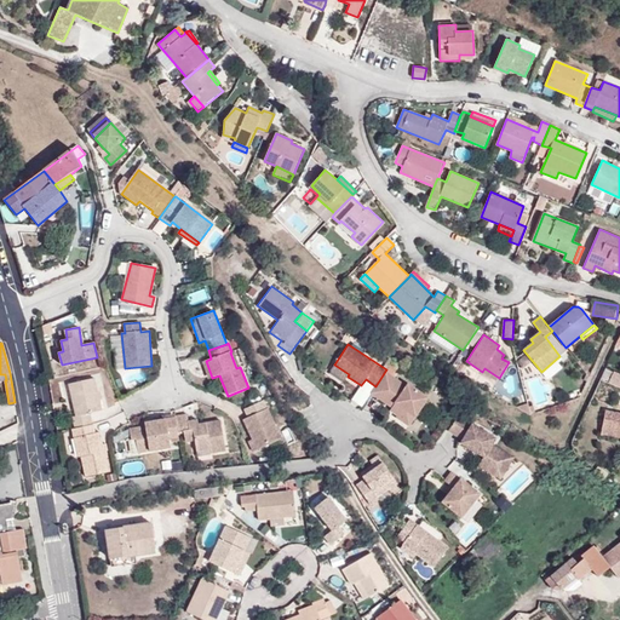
[(349,374),(334,365),(331,369),(345,380),(348,377),(349,374)]
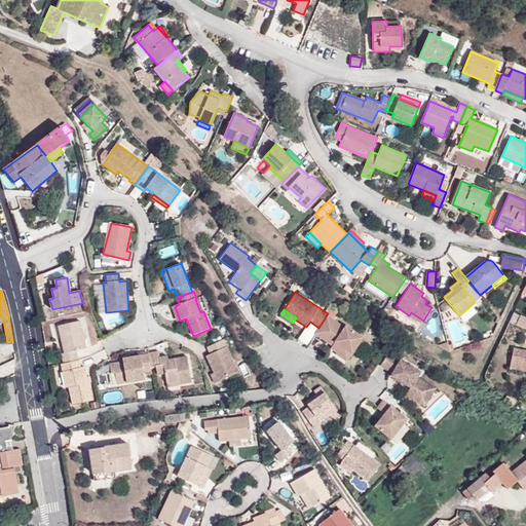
[(411,312),(409,315),(422,324),(423,321),(411,312)]
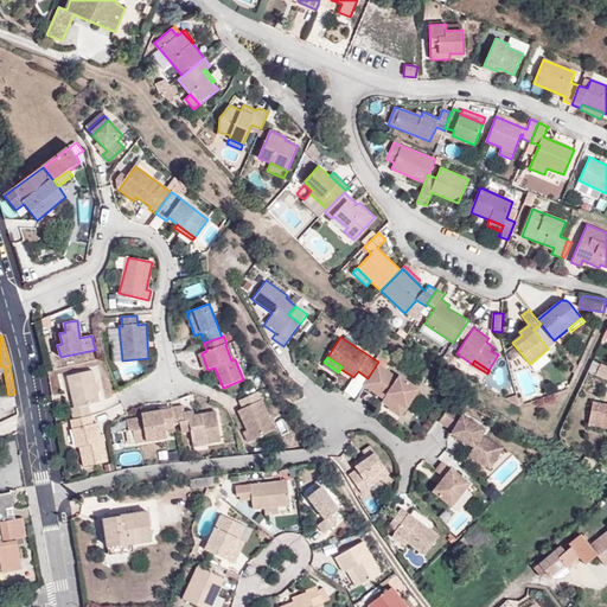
[(398,375),(378,362),(363,384),(383,398),(382,401),(389,406),(388,408),(401,416),(421,388),(400,372),(398,375)]
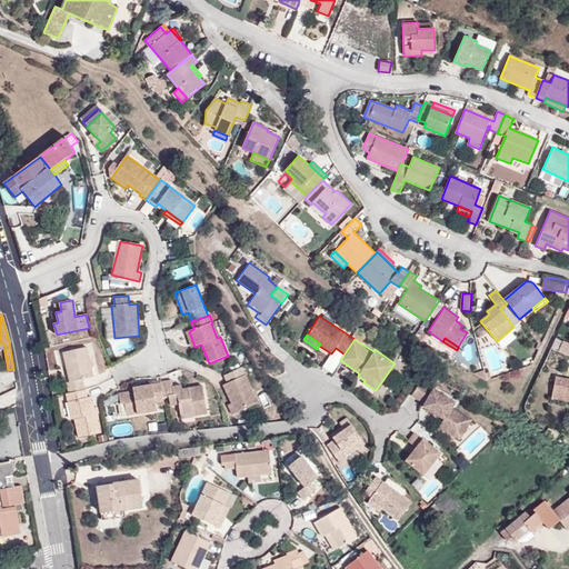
[(568,346),(562,343),(559,352),(568,357),(568,346)]
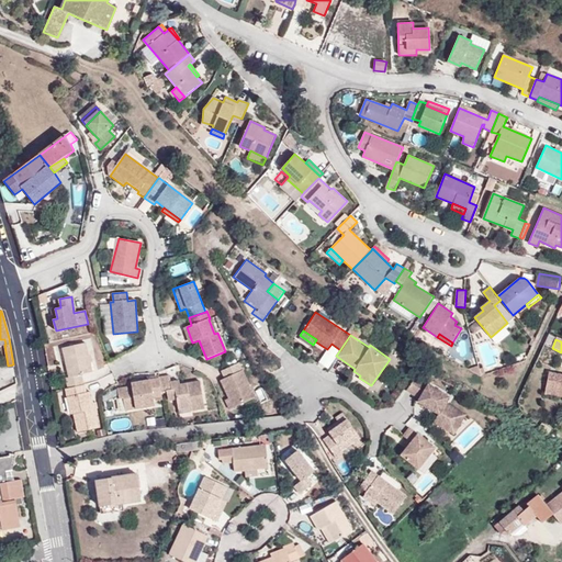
[(68,389),(85,385),(82,374),(92,372),(88,345),(64,349),(69,377),(66,378),(68,389)]
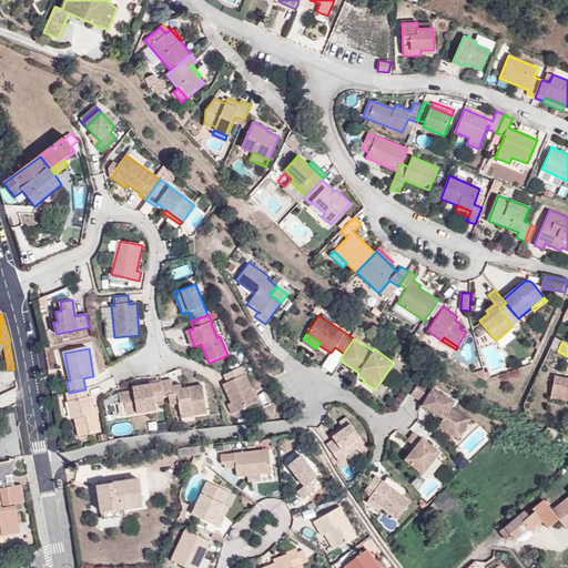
[(225,384),(233,402),(237,412),(260,401),(246,373),(225,384)]
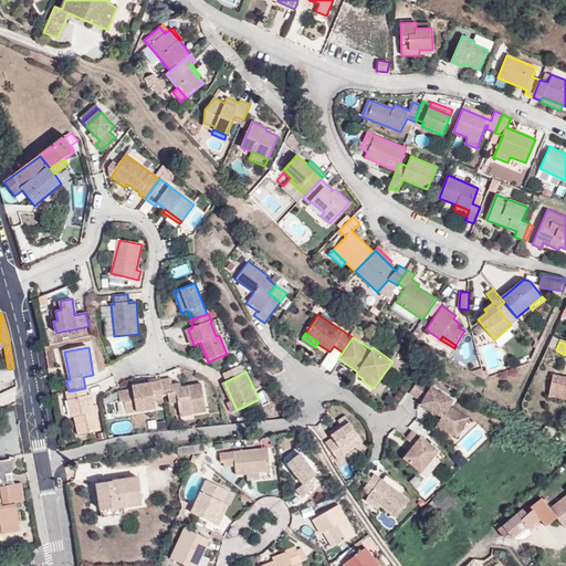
[(565,377),(553,375),(549,396),(565,398),(565,377)]
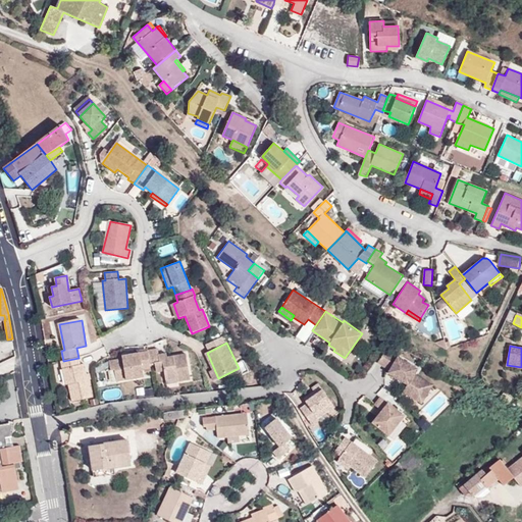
[(419,368),(398,355),(385,348),(376,362),(388,369),(387,372),(407,384),(403,392),(422,404),(433,384),(415,373),(419,368)]
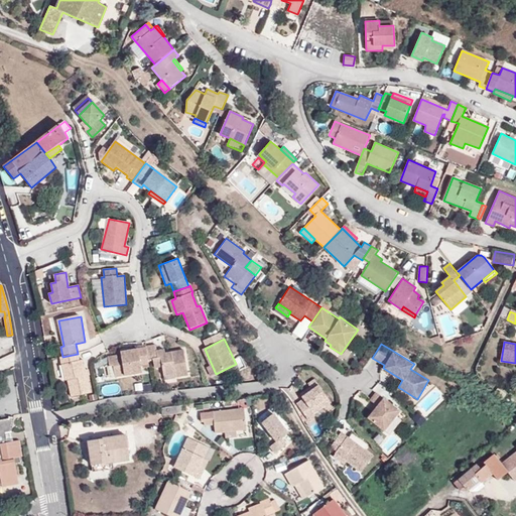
[(146,348),(148,360),(153,359),(154,368),(162,366),(164,375),(175,373),(175,377),(188,375),(184,350),(157,355),(155,345),(145,347),(146,348)]
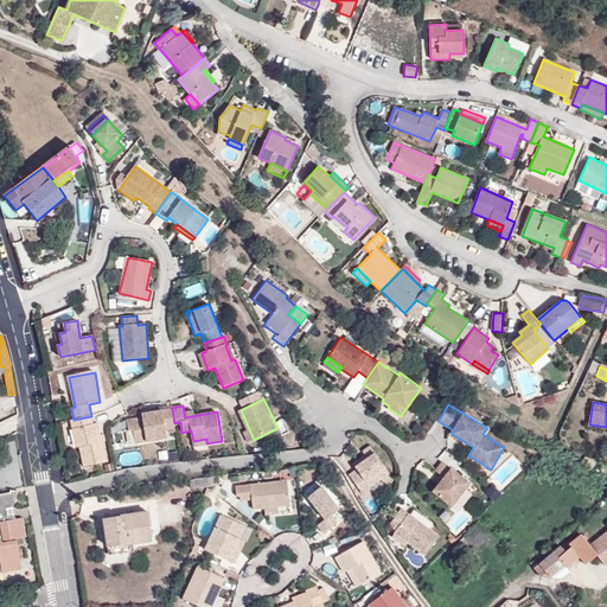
[(165,430),(176,429),(174,423),(172,409),(141,414),(142,419),(127,421),(128,433),(133,433),(135,446),(157,442),(155,438),(166,435),(165,430)]
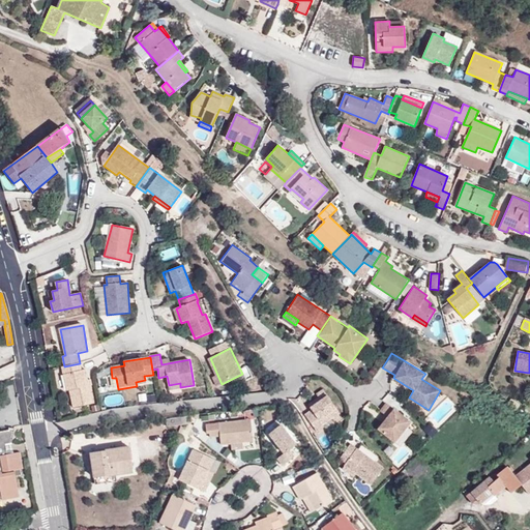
[(64,366),(62,366),(69,406),(92,402),(89,385),(85,386),(82,371),(81,372),(80,363),(64,366)]
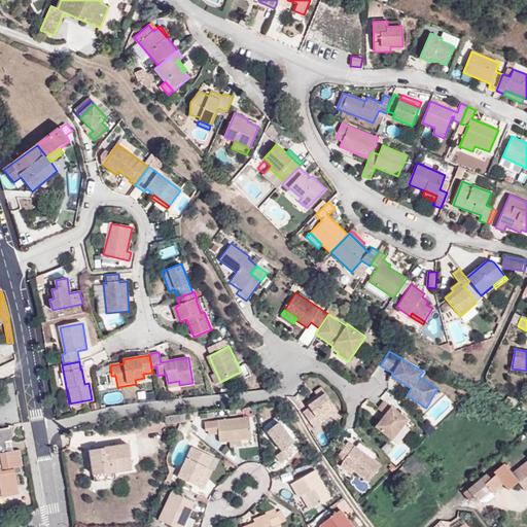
[(308,405),(325,392),(322,386),(315,391),(317,393),(306,401),(308,405)]
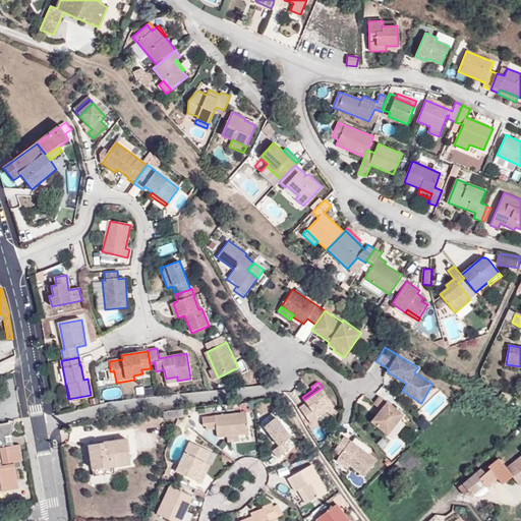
[(336,406),(322,388),(304,400),(306,402),(299,408),(312,426),(320,420),(319,418),(336,406)]
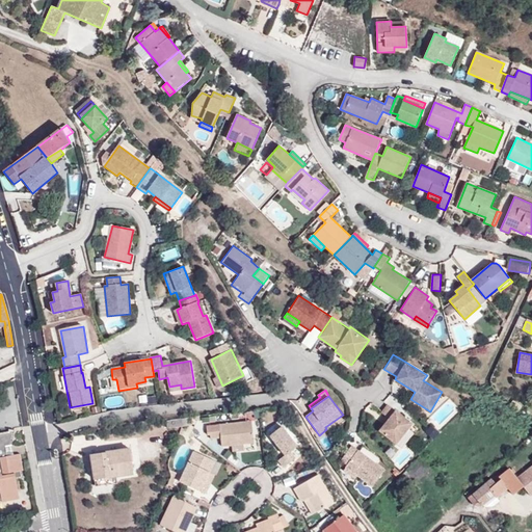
[(414,423),(388,403),(381,411),(389,418),(378,431),(396,445),(414,423)]
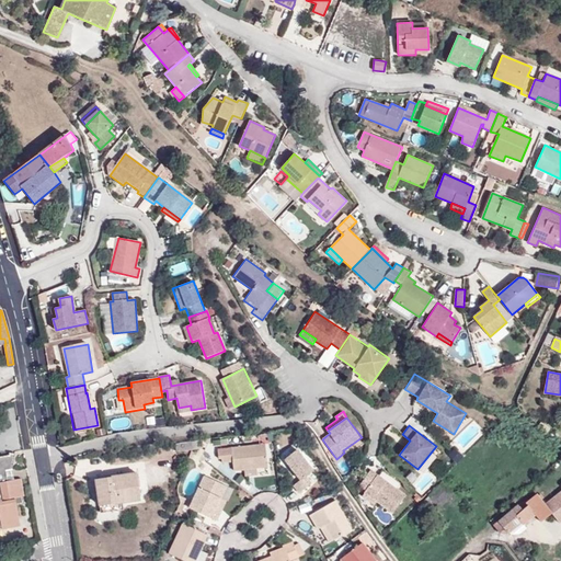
[(268,468),(266,444),(218,448),(219,459),(221,459),(221,464),(233,462),(233,471),(244,470),(245,476),(259,474),(258,469),(268,468)]
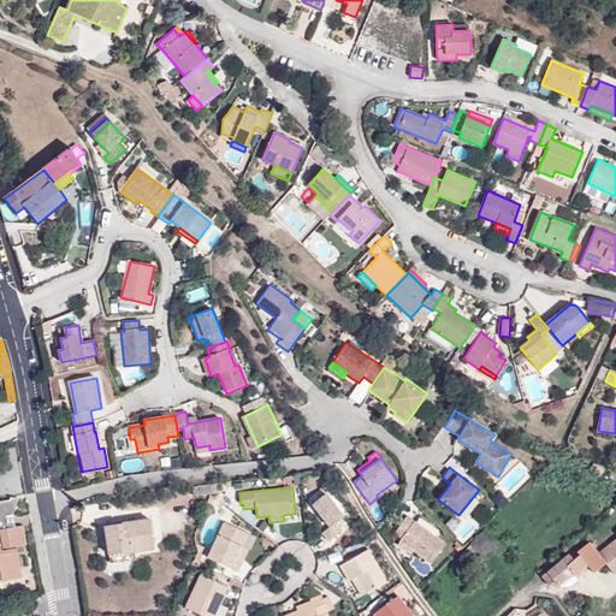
[(344,517),(326,493),(313,504),(330,527),(323,533),(330,542),(343,532),(336,523),(344,517)]
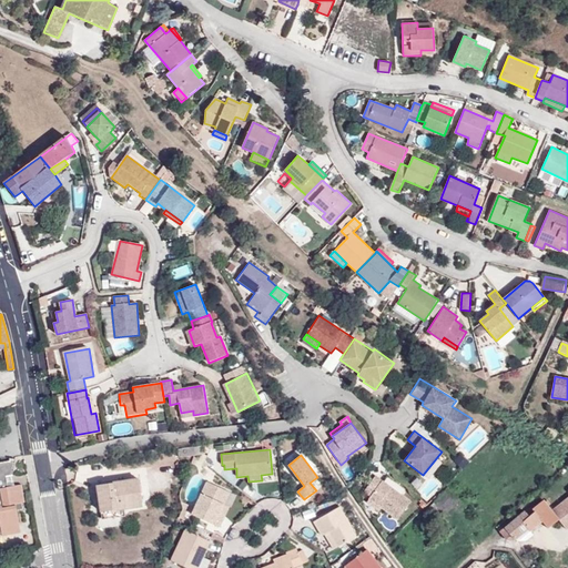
[(0,462),(0,534),(1,535),(2,537),(13,535),(19,525),(17,511),(24,510),(23,503),(26,503),(21,485),(7,487),(6,475),(12,475),(16,459),(9,458),(9,460),(0,462)]
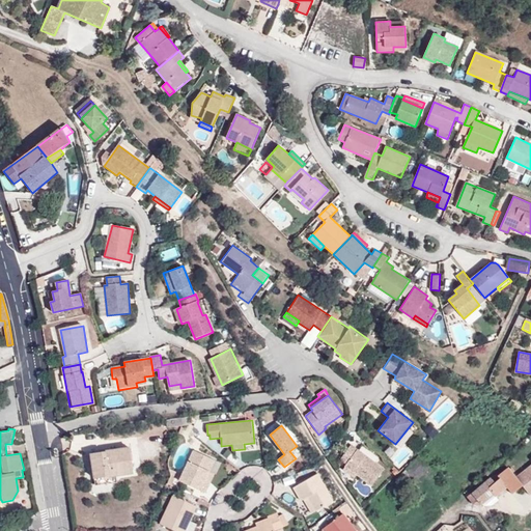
[(385,468),(352,444),(340,459),(346,464),(342,469),(355,478),(357,475),(372,485),(385,468)]
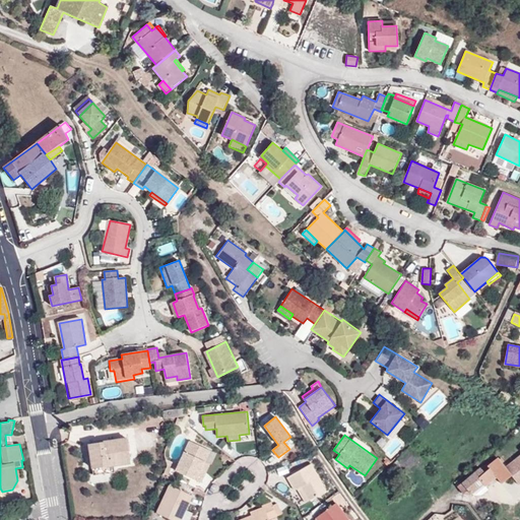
[(89,444),(92,468),(114,464),(131,462),(127,439),(89,444)]
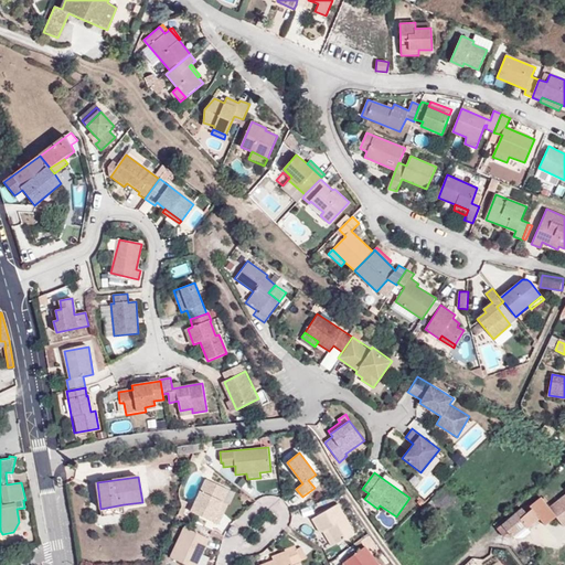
[(217,514),(228,489),(206,479),(191,512),(219,524),(222,516),(217,514)]
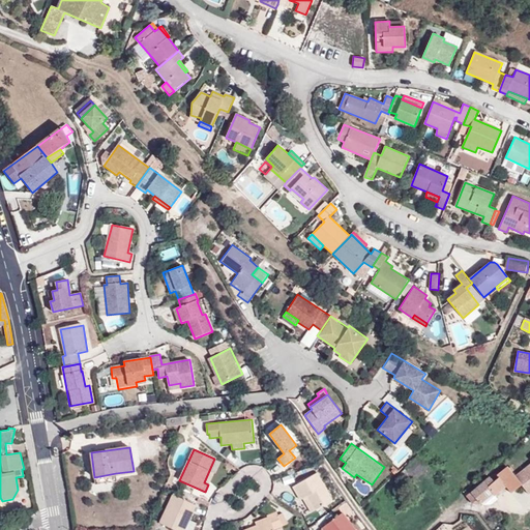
[(219,461),(214,459),(204,482),(208,484),(219,461)]
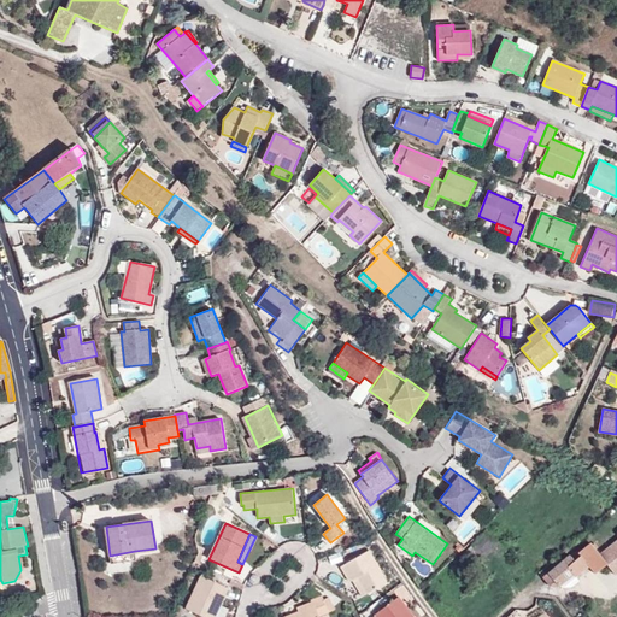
[(570,556),(544,577),(551,587),(557,587),(559,586),(575,574),(576,576),(589,565),(595,574),(607,564),(616,575),(616,574),(616,540),(600,554),(591,542),(573,558),(570,556)]
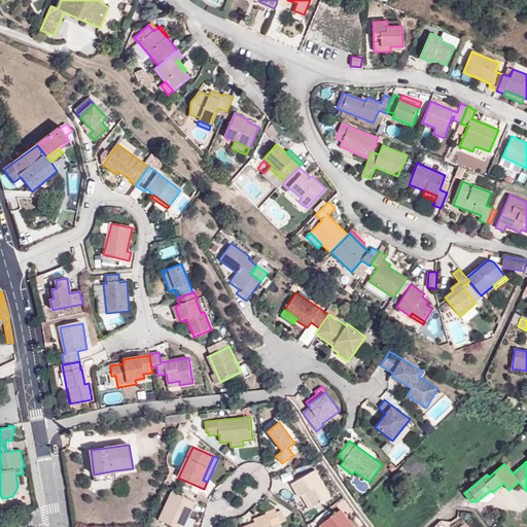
[(413,471),(405,464),(396,475),(405,481),(413,471)]
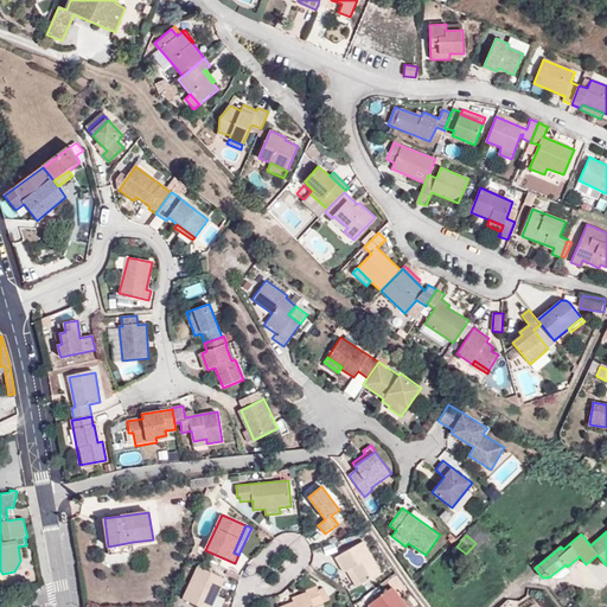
[(196,541),(191,553),(197,555),(200,545),(196,541)]
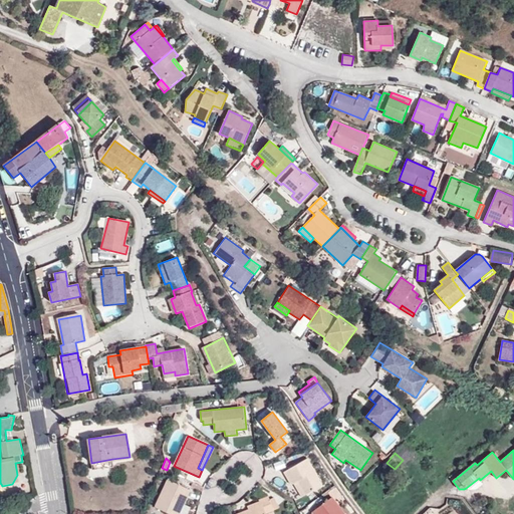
[(292,485),(294,484),(298,482),(305,495),(323,485),(308,458),(284,472),(292,485)]
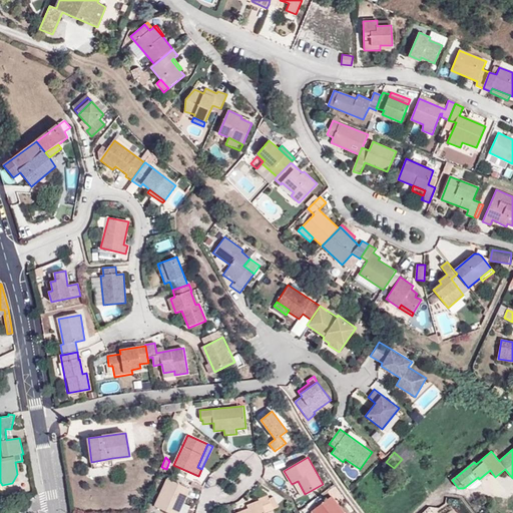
[(112,458),(91,462),(92,469),(113,466),(112,458)]
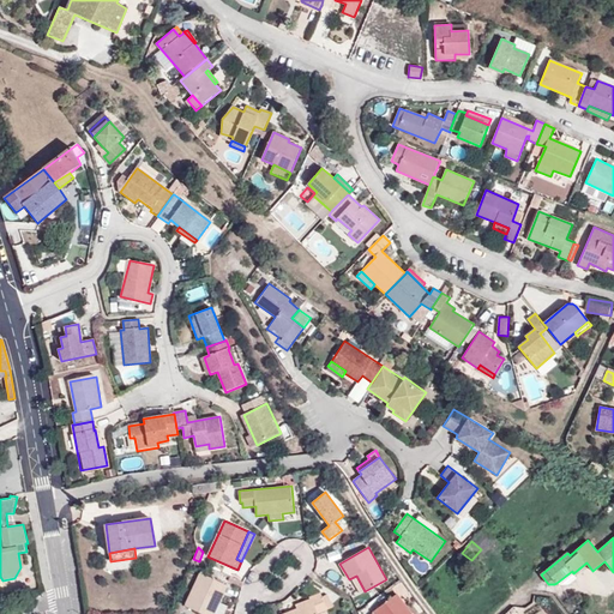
[(577,577),(573,573),(572,571),(557,583),(559,585),(570,583),(577,577)]
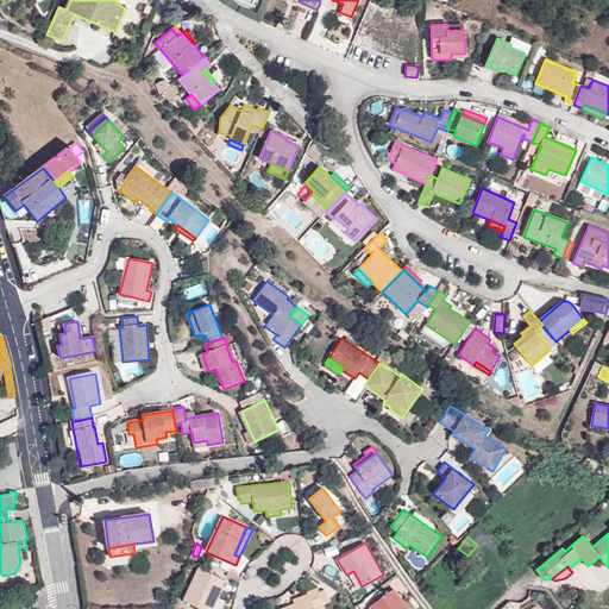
[(201,608),(212,608),(226,581),(199,567),(183,601),(201,608)]
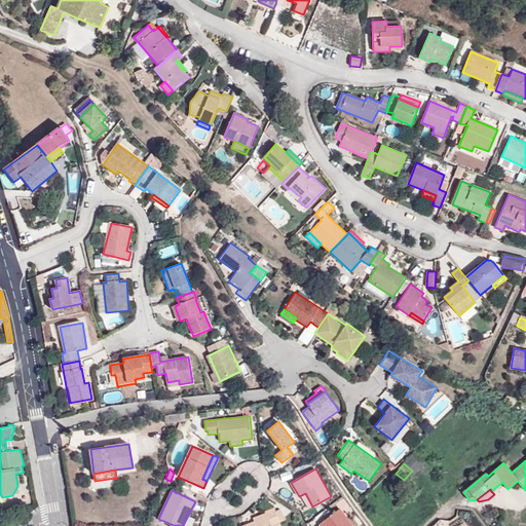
[(305,493),(301,495),(309,509),(312,506),(305,493)]
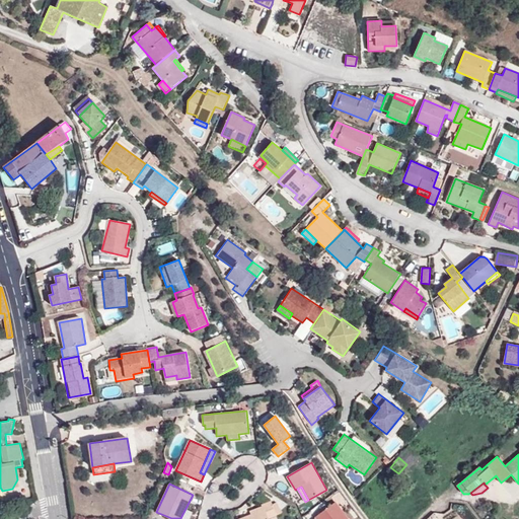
[(262,505),(262,506),(264,509),(251,514),(237,518),(269,518),(277,516),(271,501),(262,505)]
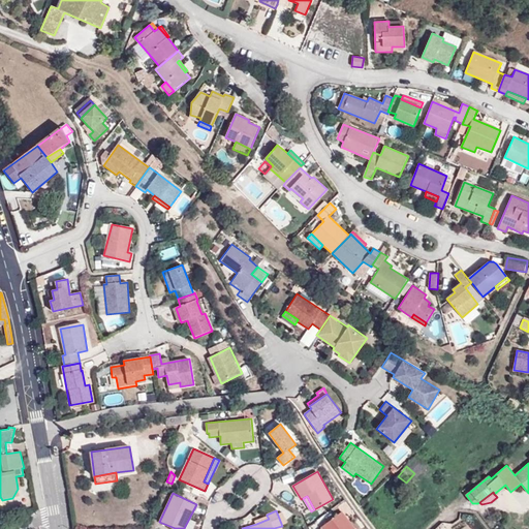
[(355,528),(342,511),(321,527),(322,528),(355,528)]
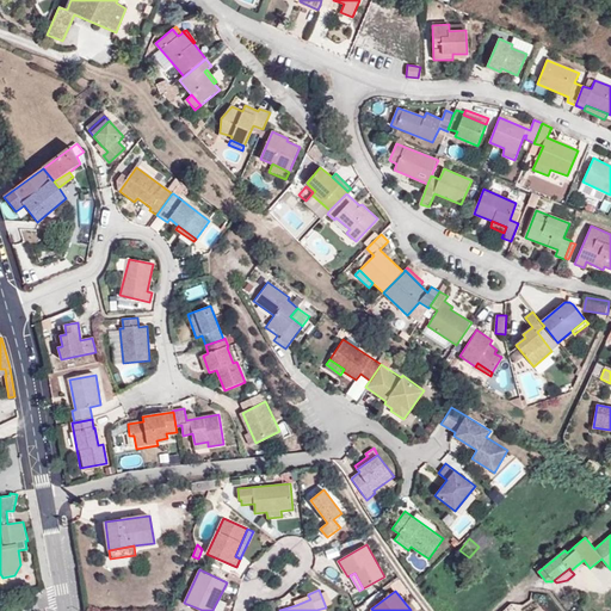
[(310,599),(308,596),(294,602),(296,605),(310,599)]
